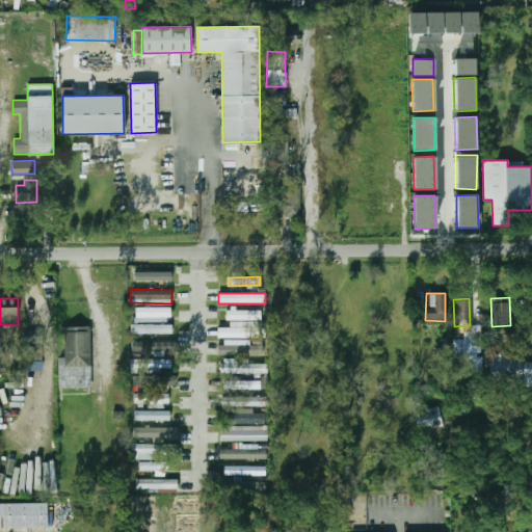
[(169,308),(135,307),(135,321),(169,322),(169,308)]
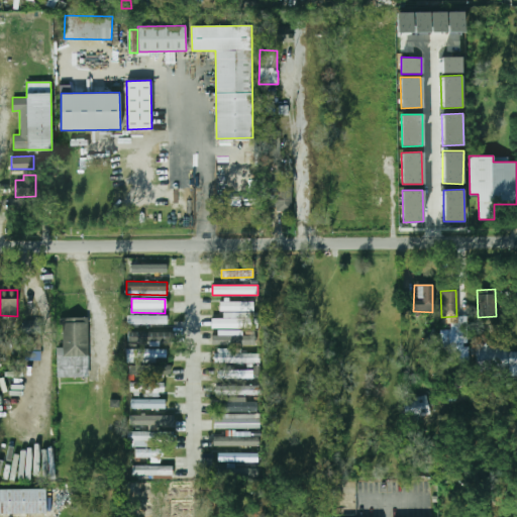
[(219,310),(253,311),(253,302),(220,301),(219,310)]
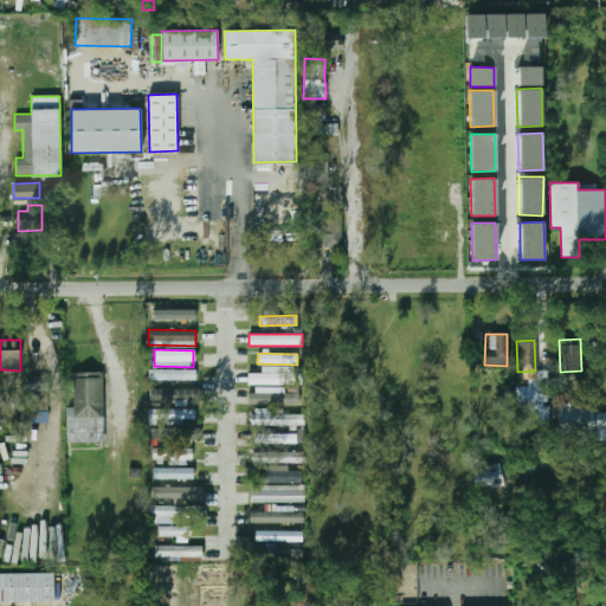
[(301,385),(301,366),(262,366),(262,373),(247,373),(247,384),(301,385)]
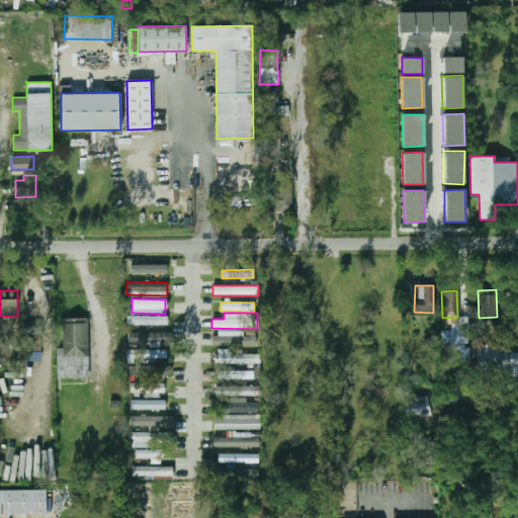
[(168,324),(167,316),(127,316),(127,325),(168,324)]
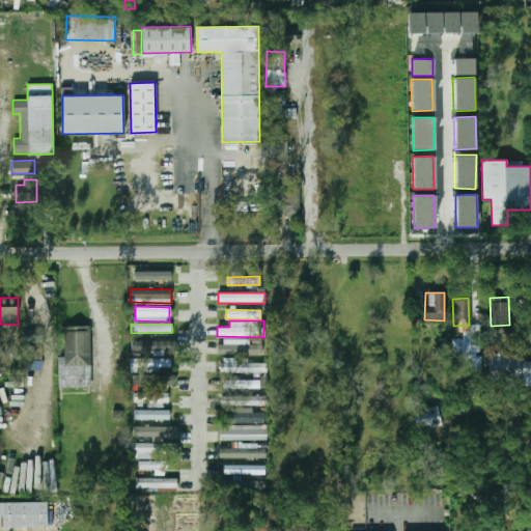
[(91,387),(90,326),(63,327),(63,357),(58,357),(58,388),(91,387)]
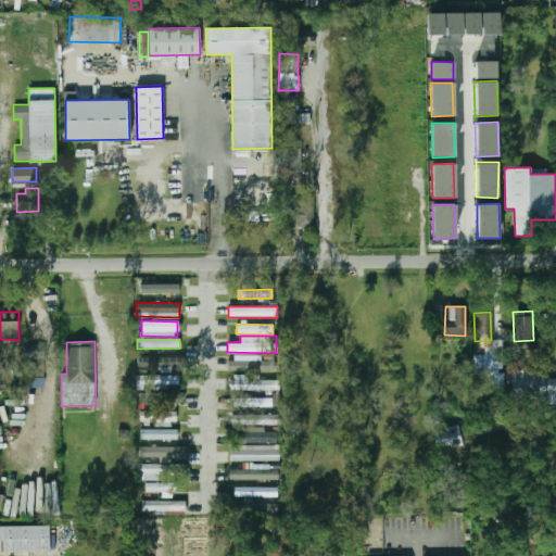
[(24,343),(25,358),(43,358),(43,343),(24,343)]
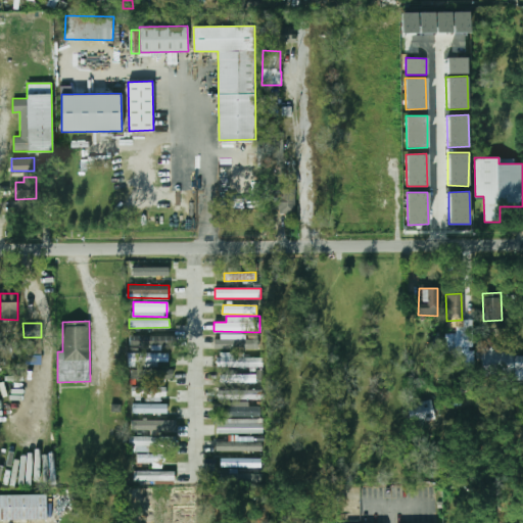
[(176,335),(129,335),(129,345),(176,345),(176,335)]
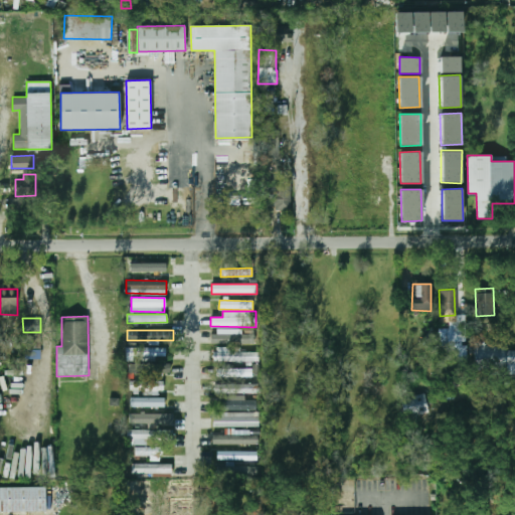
[(254,334),(242,334),(242,330),(210,330),(210,344),(254,343),(254,334)]
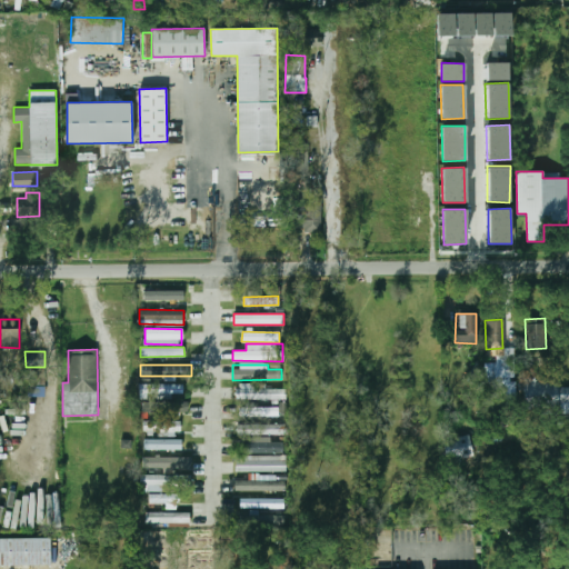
[(560,407),(560,413),(568,413),(568,387),(558,387),(558,379),(525,379),(525,408),(560,407)]
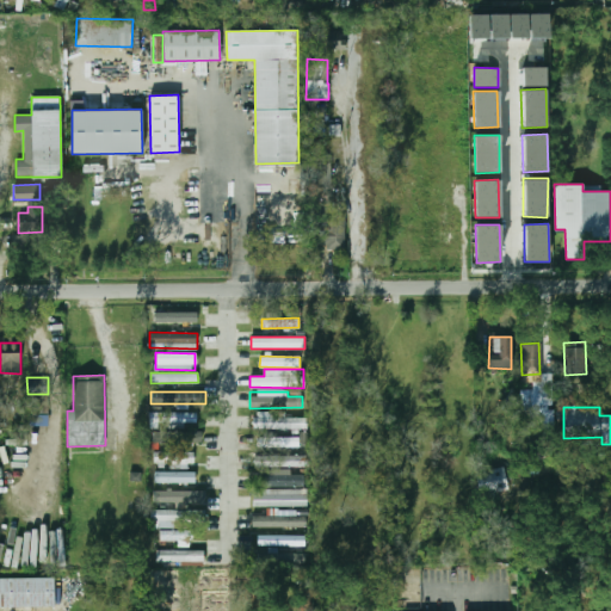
[(307,418),(285,417),(285,412),(254,411),(254,429),(307,430),(307,418)]
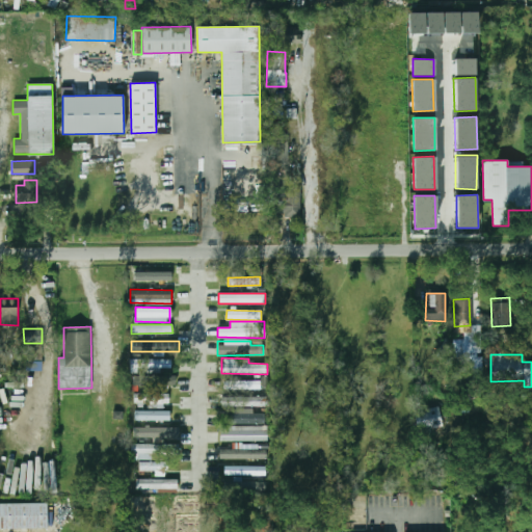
[(151,358),(151,367),(170,368),(170,358),(151,358)]
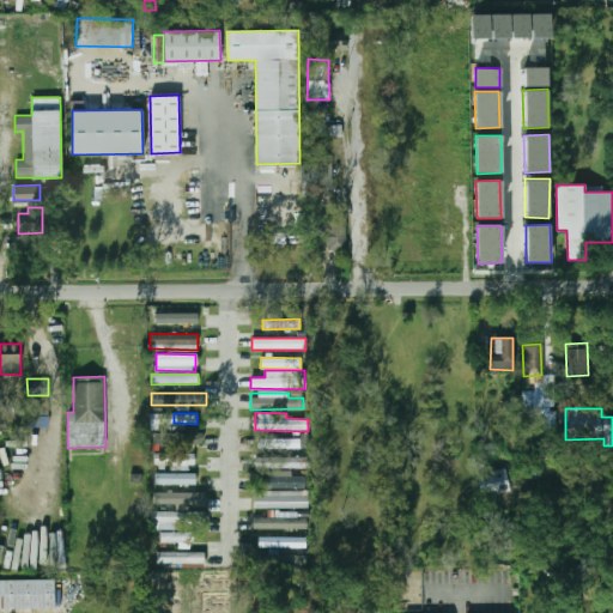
[(202,432),(174,432),(174,443),(202,443),(202,432)]
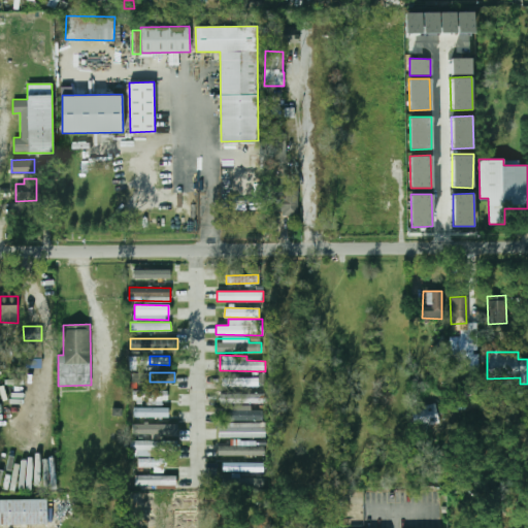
[(266,373),(258,373),(258,386),(267,385),(266,373)]
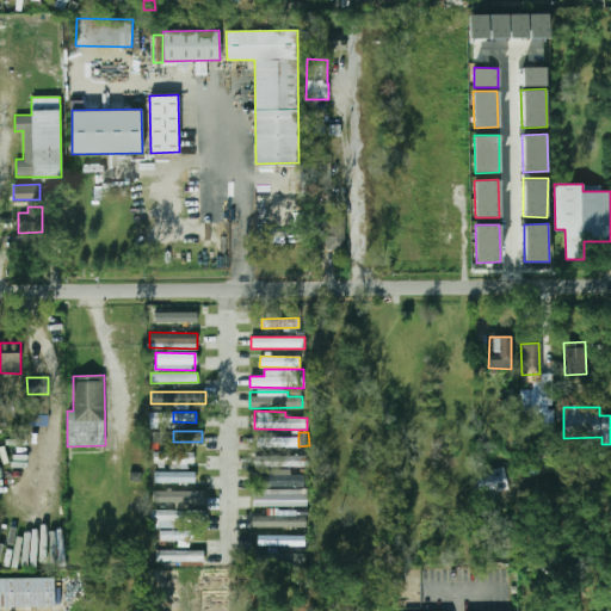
[(297,446),(297,436),(258,434),(258,446),(297,446)]
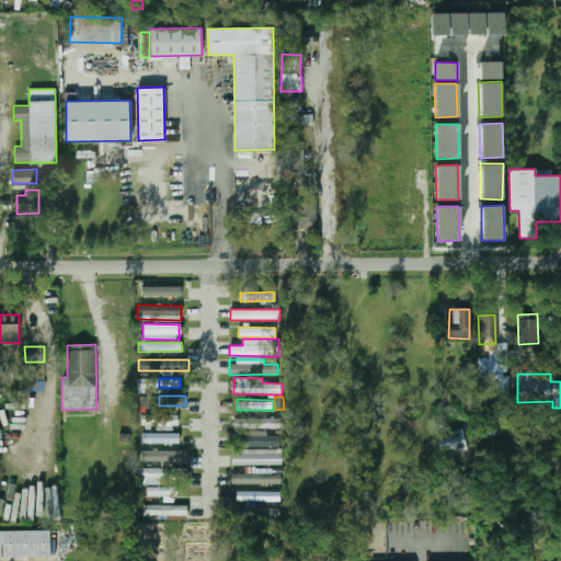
[(282,416),(233,418),(233,428),(282,427),(282,416)]
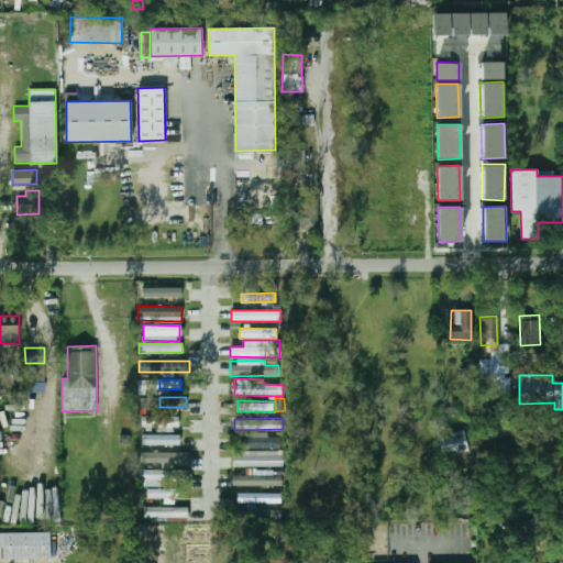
[(280,448),(280,437),(268,437),(267,431),(243,431),(244,449),(280,448)]
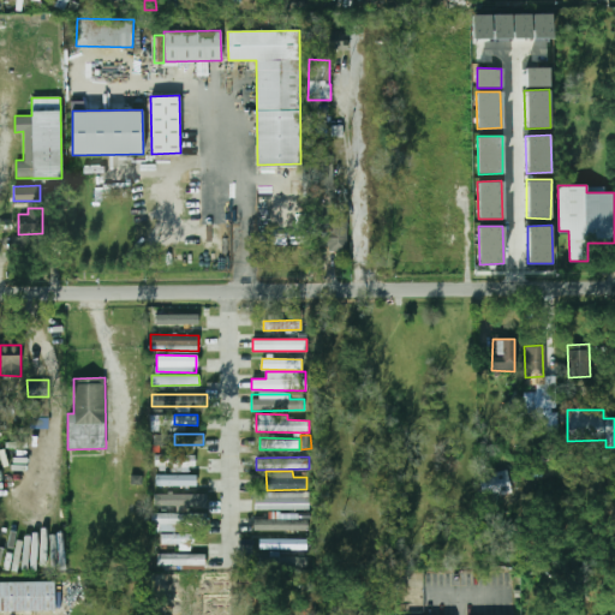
[(511,493),(508,471),(478,473),(481,496),(511,493)]
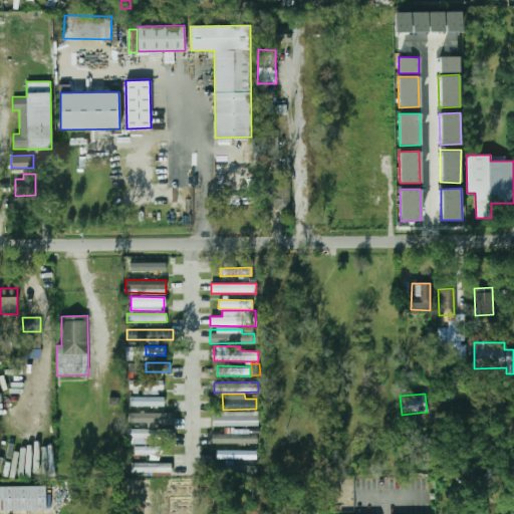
[(164,407),(164,397),(131,397),(131,406),(164,407)]
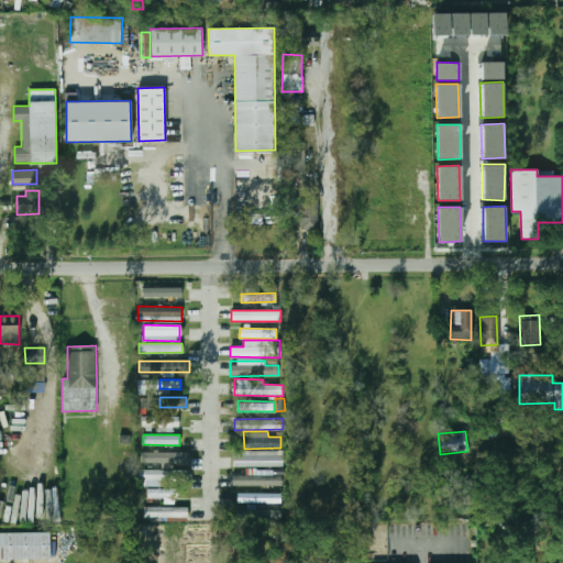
[(242,451),(242,454),(233,454),(233,467),(283,466),(283,450),(242,451)]
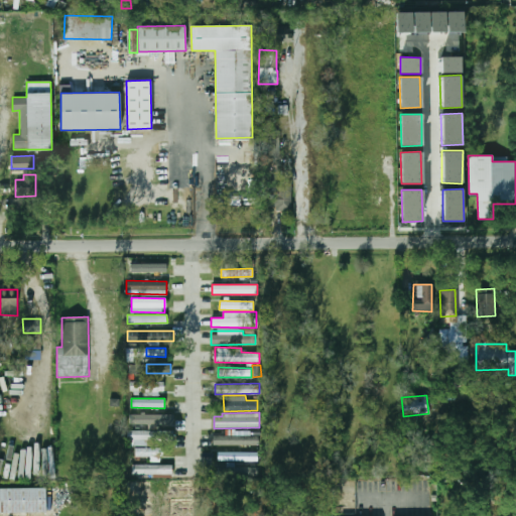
[(173,426),(173,413),(130,414),(130,424),(147,423),(147,427),(173,426)]
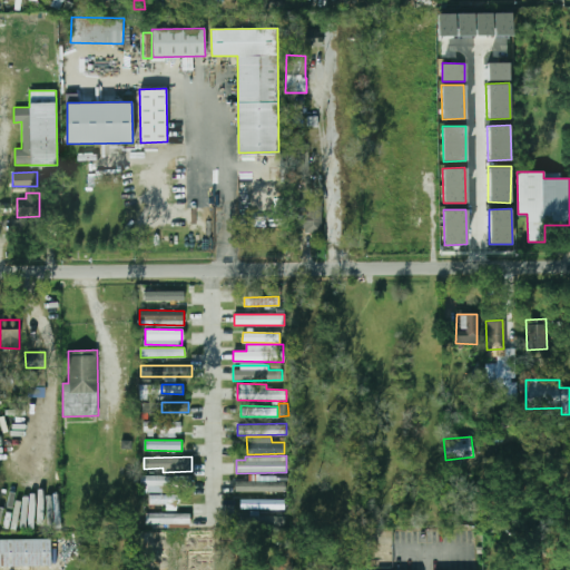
[(166,492),(166,483),(190,483),(190,475),(141,474),(141,492),(166,492)]
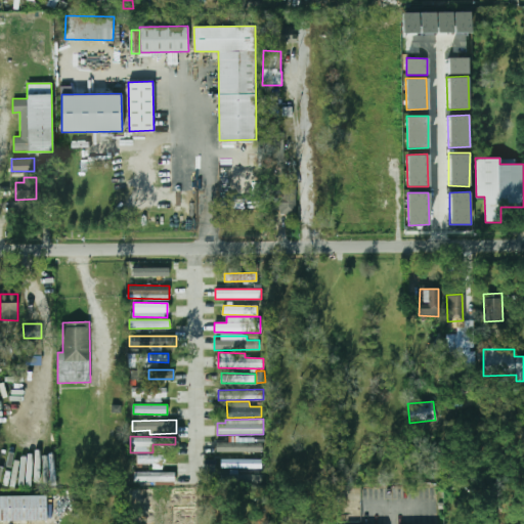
[(216,451),(263,452),(263,442),(216,441),(216,451)]
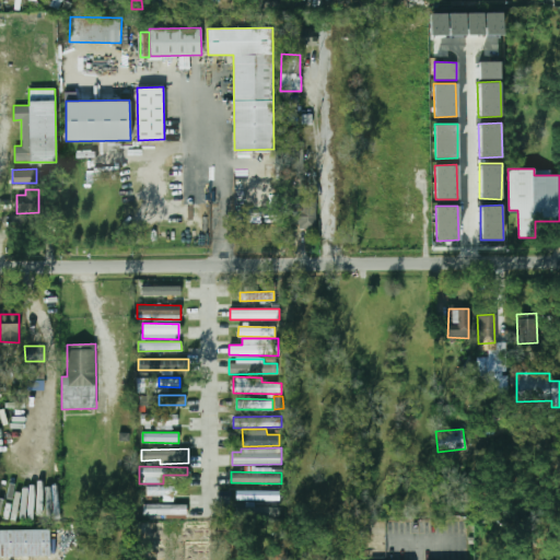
[(147,494),(173,496),(173,486),(147,486),(147,494)]
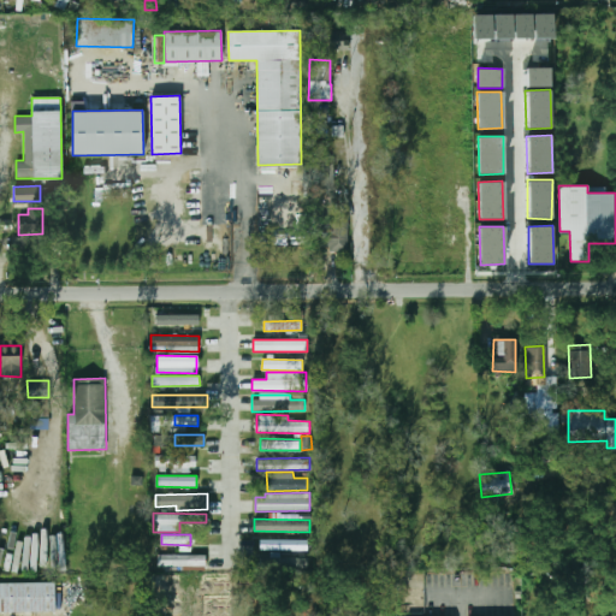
[(307,540),(260,539),(260,550),(307,550),(307,540)]
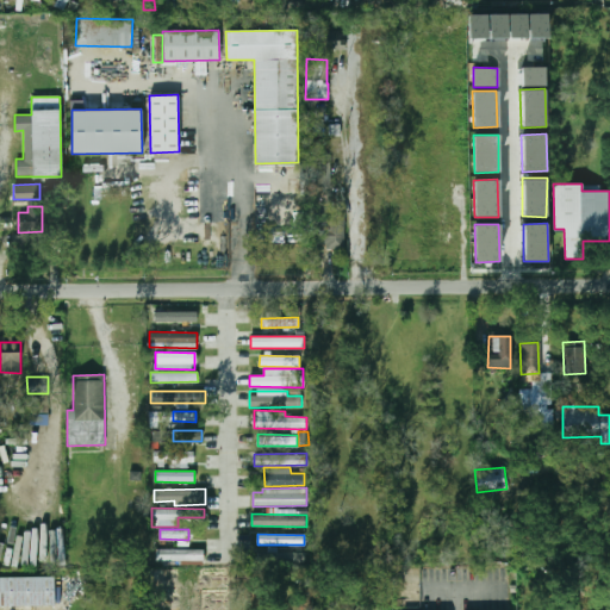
[(203,548),(156,549),(156,561),(203,560),(203,548)]
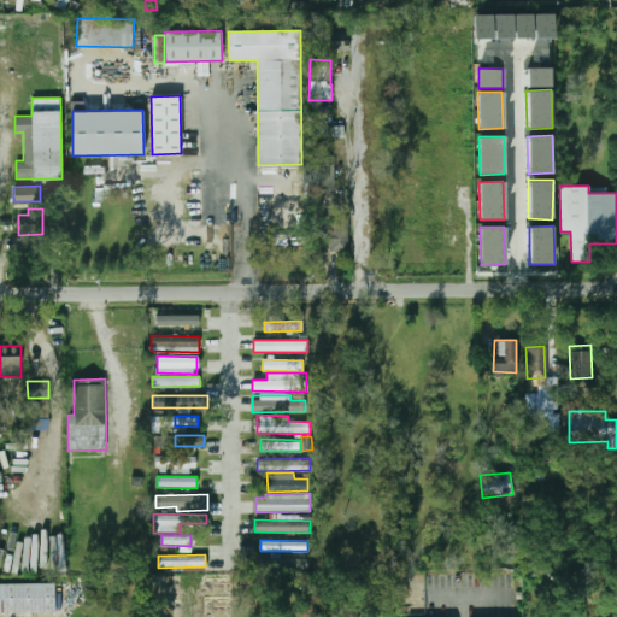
[(307,557),(262,557),(262,568),(307,569),(307,557)]
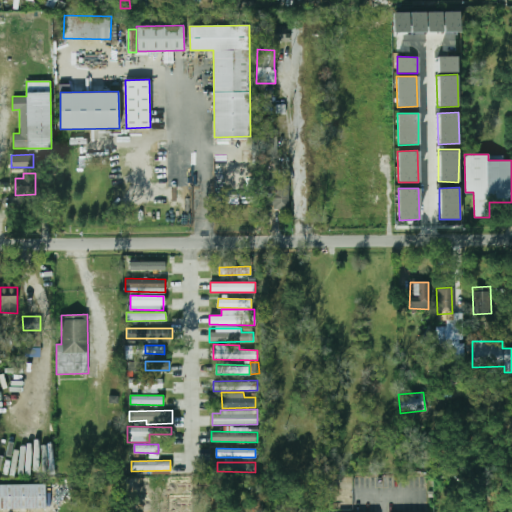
[(0,485),(0,509),(45,509),(45,485),(0,485)]
